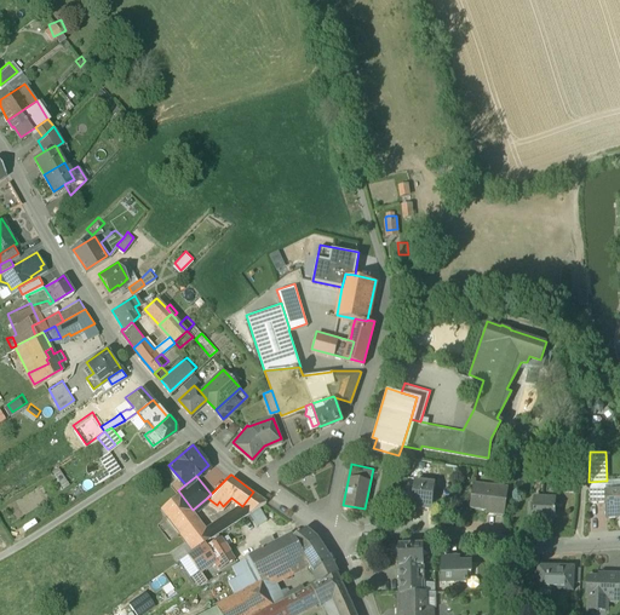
[(435,481),(414,478),(412,504),(431,506),(435,481)]
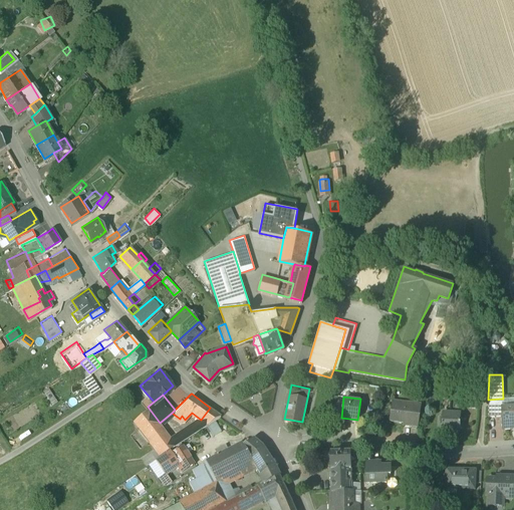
[(421,403),(393,399),(390,418),(403,420),(403,422),(418,424),(421,403)]
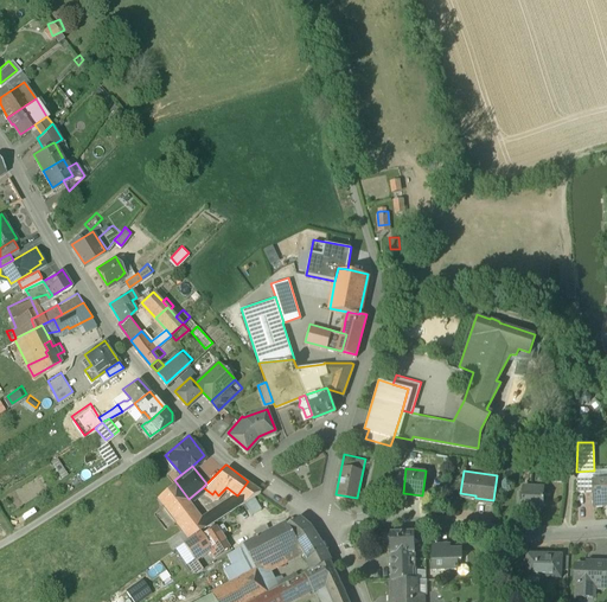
[(592,471),(576,472),(576,488),(592,487),(592,478),(593,478),(592,471)]
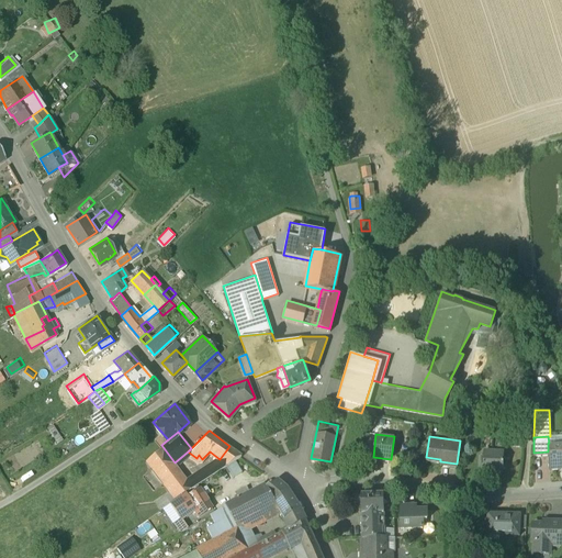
[(561,442),(549,443),(548,443),(548,452),(549,466),(560,466),(559,464),(561,462),(561,442)]
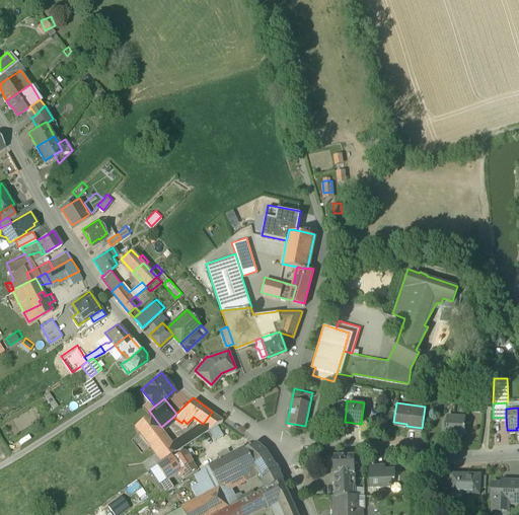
[(172,441),(165,432),(161,427),(149,411),(135,423),(151,444),(156,451),(172,441)]
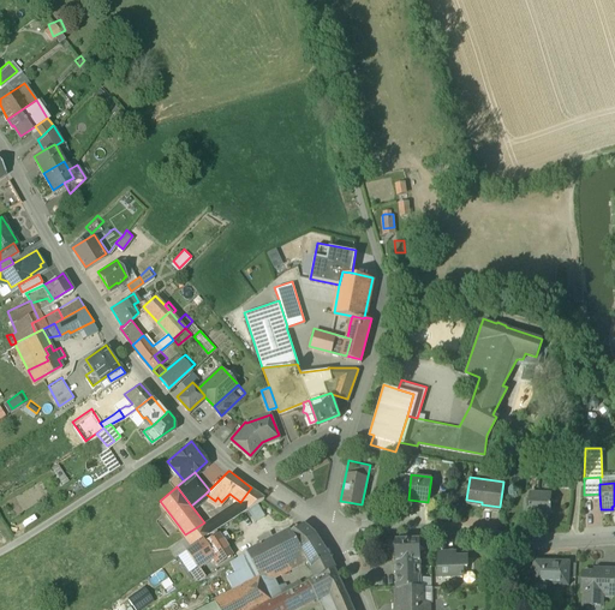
[(240,502),(230,508),(225,509),(204,522),(185,534),(184,537),(169,545),(174,554),(198,538),(263,495),(251,488),(240,502)]
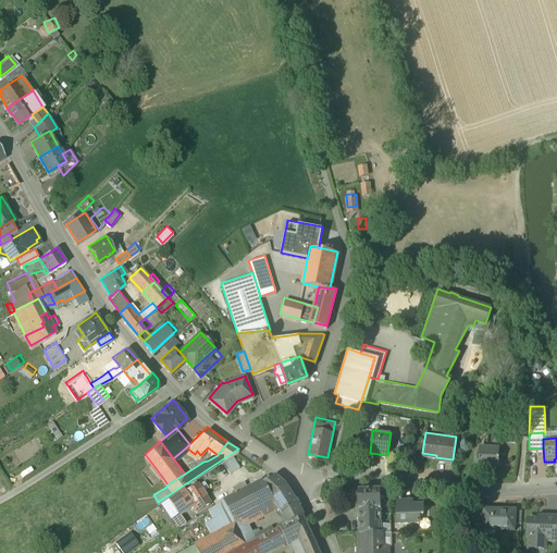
[(499,445),(480,444),(479,449),(477,447),(475,454),(479,454),(479,462),(490,463),(490,464),(495,464),(496,463),(498,463),(499,445)]
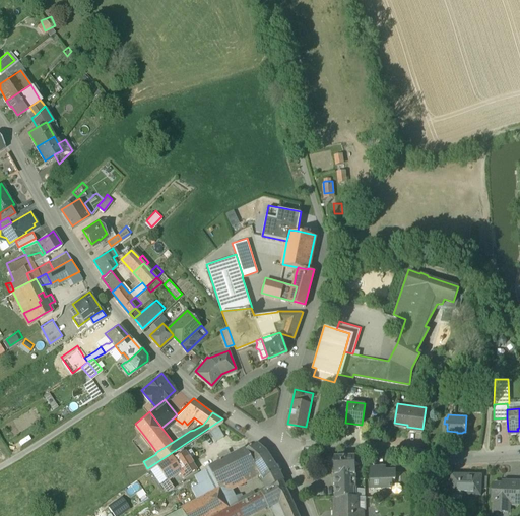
[(265,450),(255,442),(246,448),(245,446),(244,445),(238,448),(240,453),(239,456),(247,471),(256,466),(268,486),(281,478),(276,468),(265,450)]
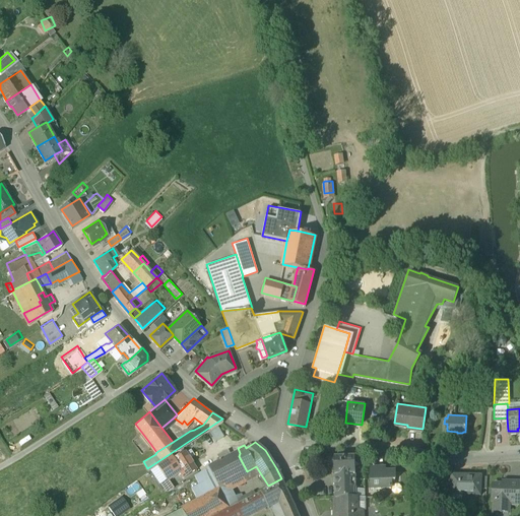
[(228,446),(216,451),(220,457),(231,452),(228,446)]
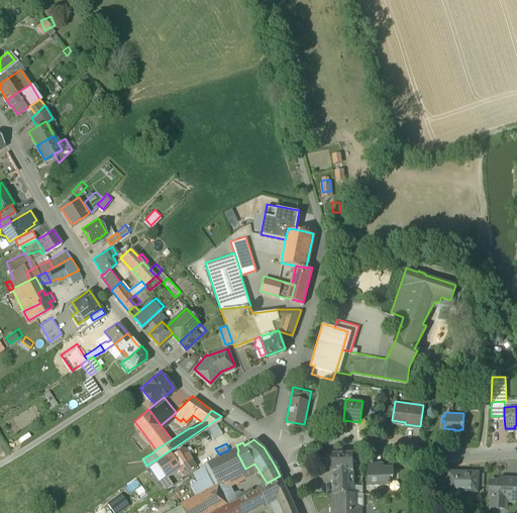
[(195,464),(183,445),(172,453),(181,468),(183,472),(195,464)]
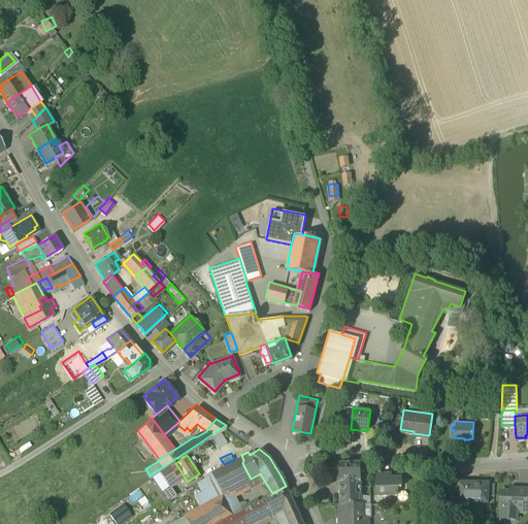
[(224,464),(211,470),(196,481),(201,491),(194,495),(199,505),(224,493),(221,488),(232,482),(234,487),(251,479),(242,463),(243,460),(241,455),(234,459),(224,464)]
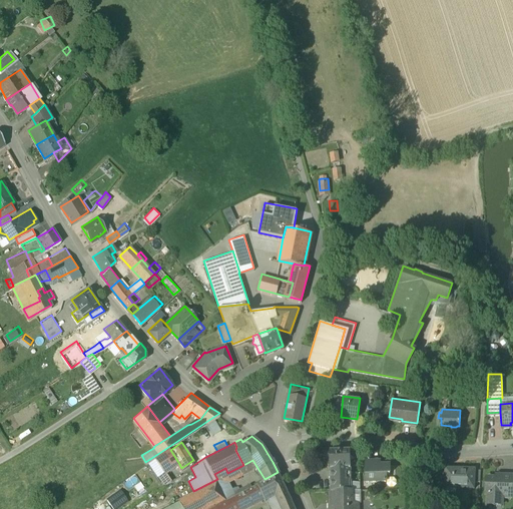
[(168,448),(154,457),(163,471),(164,473),(166,472),(176,465),(179,464),(170,450),(168,448)]
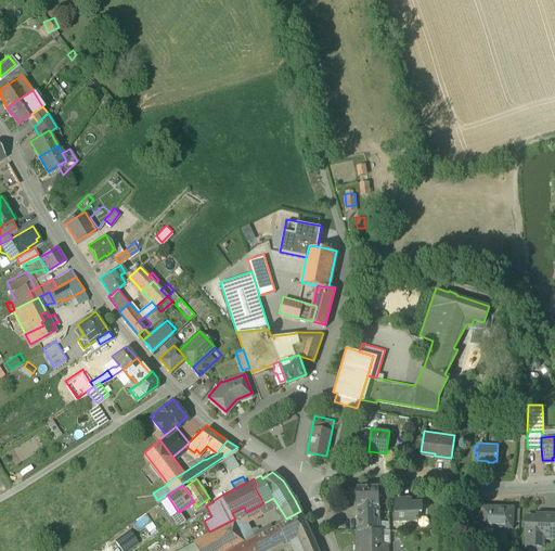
[(378,504),(378,486),(357,486),(347,486),(348,495),(357,494),(357,504),(378,504)]
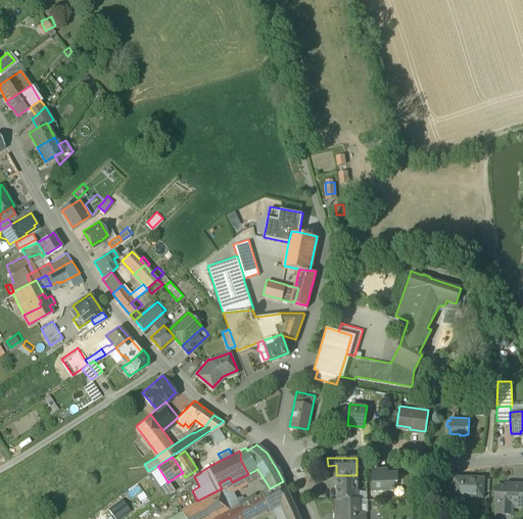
[(380,467),(372,467),(373,488),(393,488),(393,481),(397,481),(396,471),(386,472),(386,467),(380,467)]
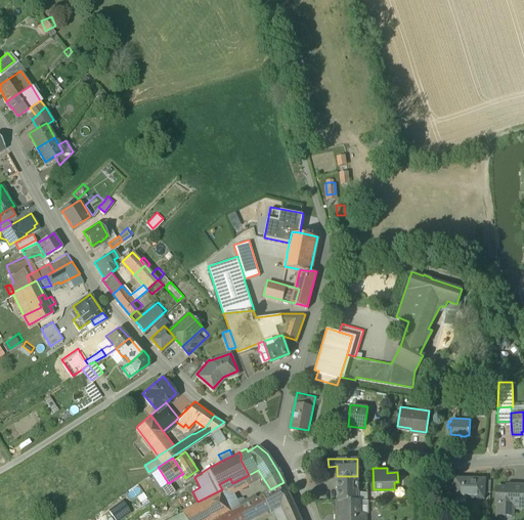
[(484,476),(454,475),(453,494),(483,495),(484,488),(484,477),(484,476)]
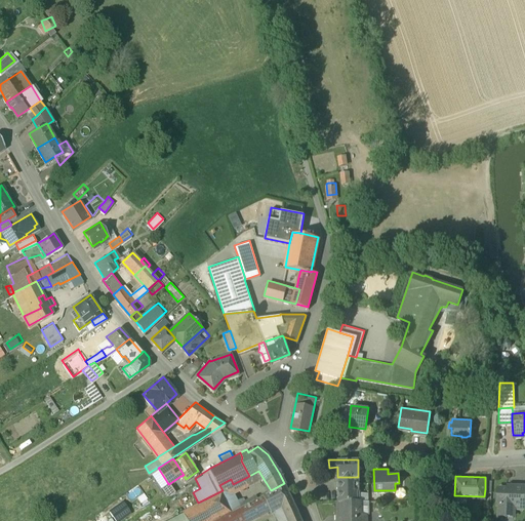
[(358,477),(337,477),(338,499),(359,499),(358,477)]
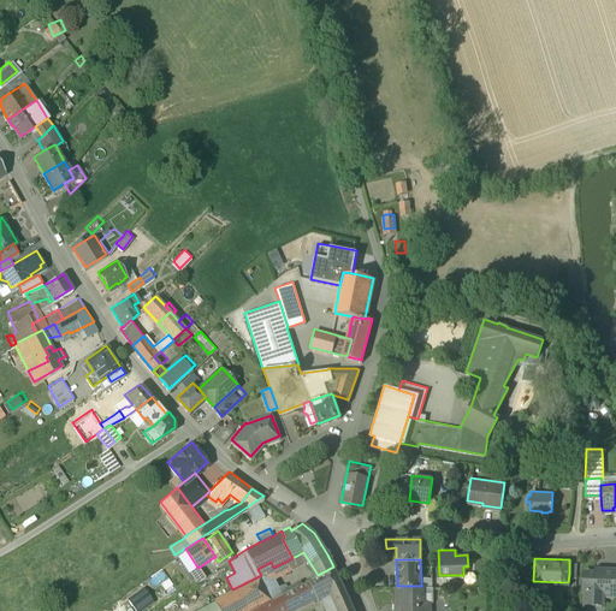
[(232,589),(213,599),(214,601),(218,610),(247,610),(259,605),(283,593),(278,585),(273,568),(271,562),(258,569),(261,575),(232,589)]
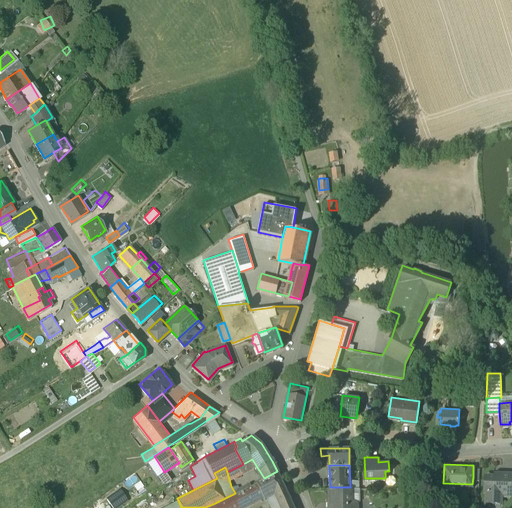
[(164,483),(171,478),(166,471),(164,472),(163,470),(158,473),(164,483)]
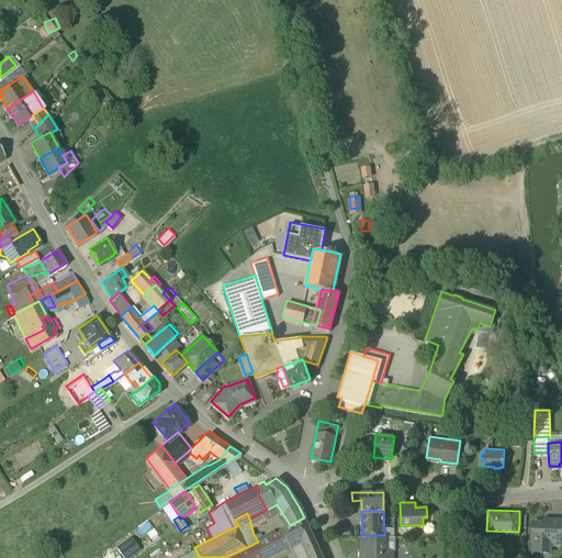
[(290,525),(282,529),(288,542),(289,545),(301,537),(306,549),(316,543),(305,517),(304,517),(290,525)]
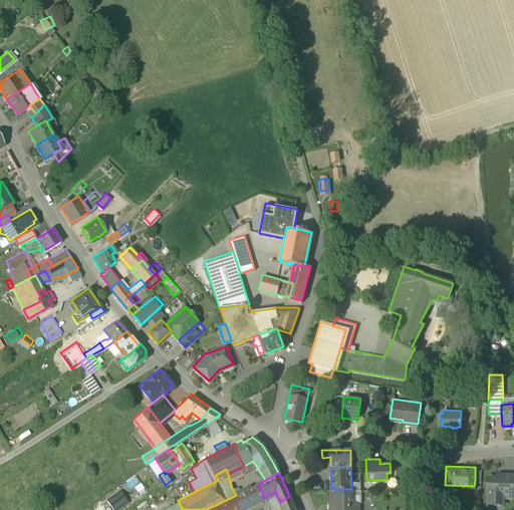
[(513,474),(499,473),(499,477),(487,476),(486,492),(488,492),(488,501),(502,502),(502,495),(512,495),(513,474)]
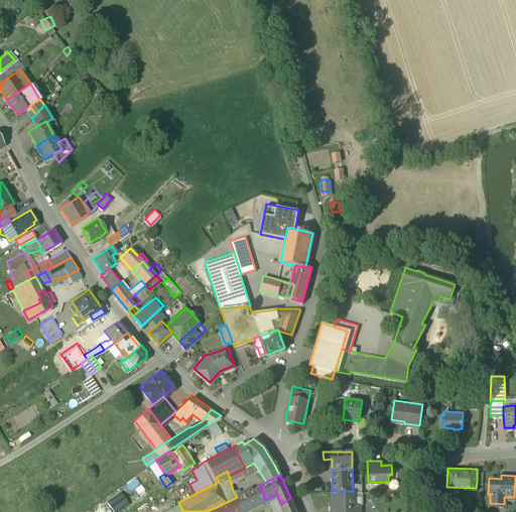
[(237,497),(217,507),(219,511),(237,511),(264,497),(259,486),(250,490),(242,495),(237,497)]
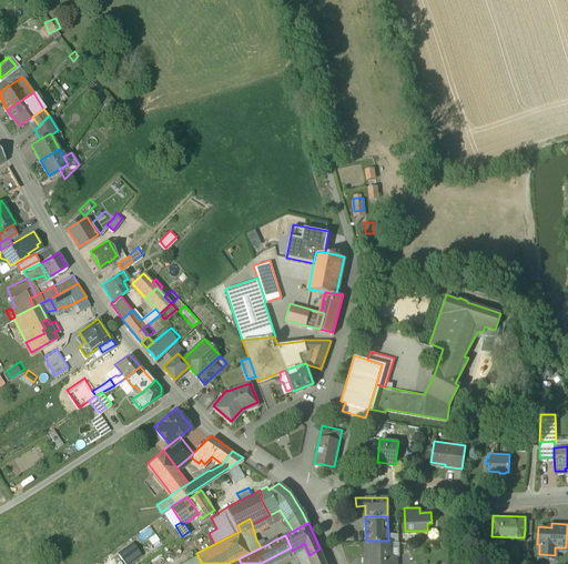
[(272,535),(263,540),(266,545),(275,540),(272,535)]
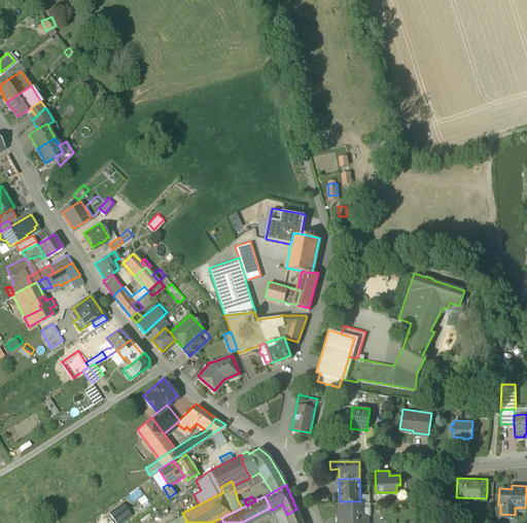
[(243,497),(238,500),(242,508),(247,506),(244,500),(243,497)]
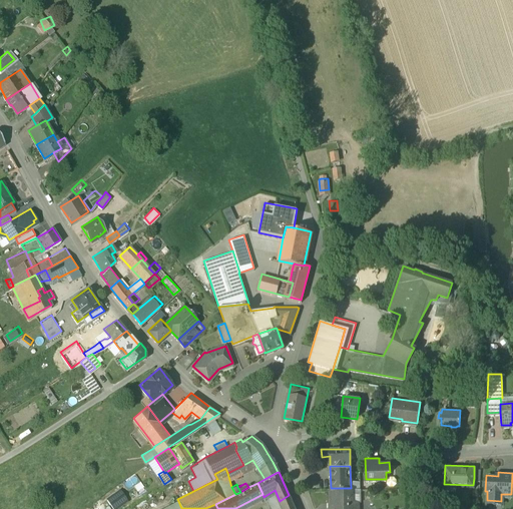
[(106,497),(114,508),(126,499),(119,488),(106,497)]
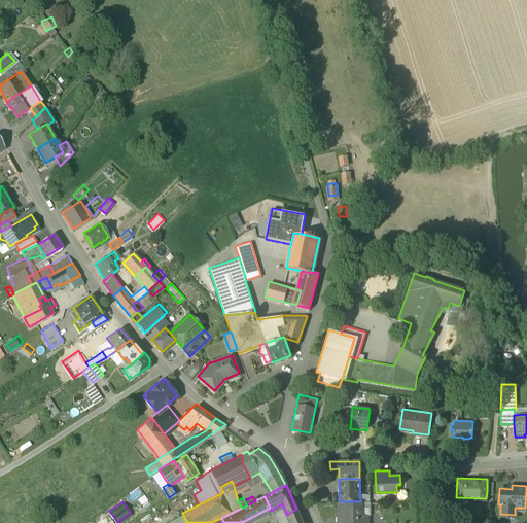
[(340,501),(339,501),(338,522),(367,522),(367,515),(361,515),(361,501),(360,501),(340,501)]
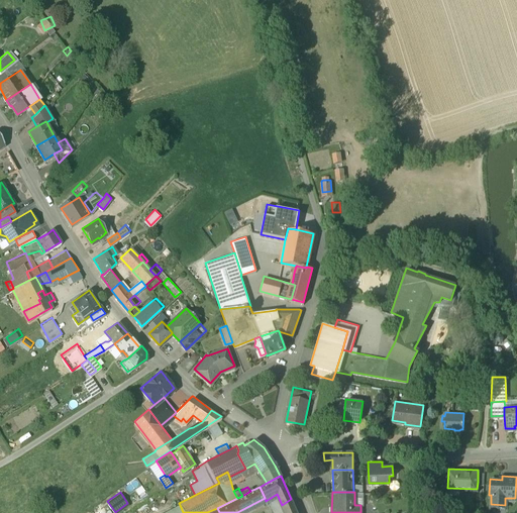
[(291,499),(282,505),(285,512),(295,507),(291,499)]
